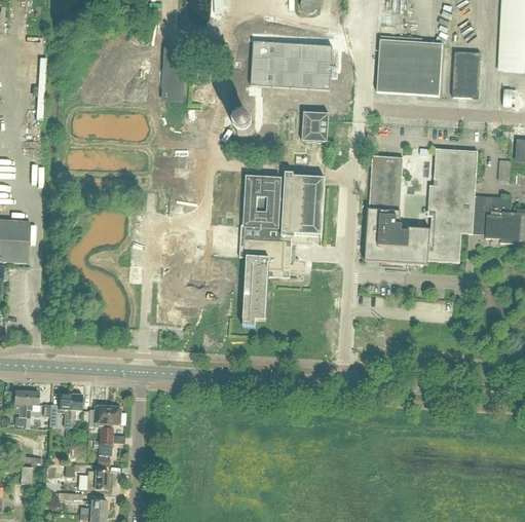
[(282,0),(282,17),(291,17),(291,0),(282,0)]
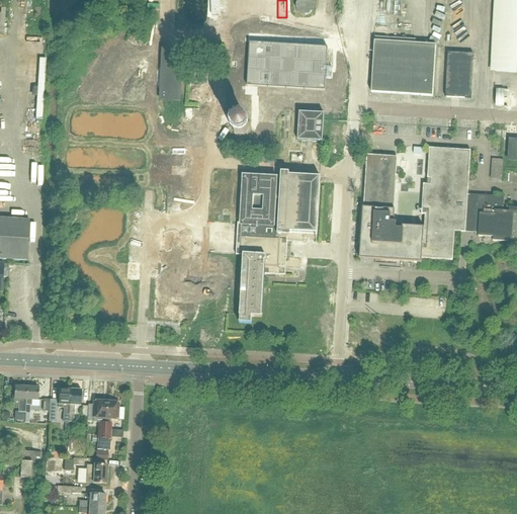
[(296,0),(295,2),(295,5),(296,7),(298,10),(300,11),(304,11),(306,11),(309,10),(311,9),(312,6),(313,4),(313,2),(312,0),(296,0)]
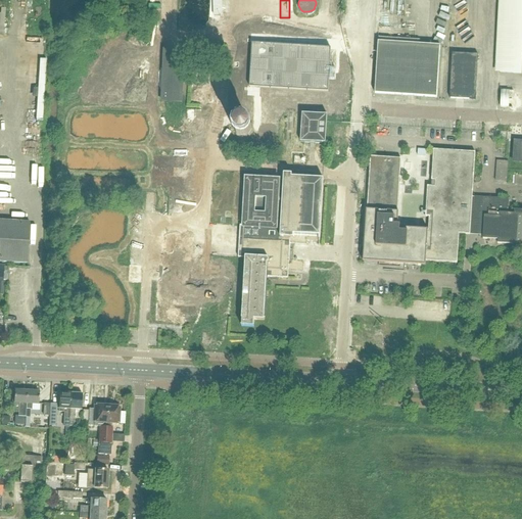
[(521,22),(521,0),(502,0),(499,69),(520,71),(521,22)]
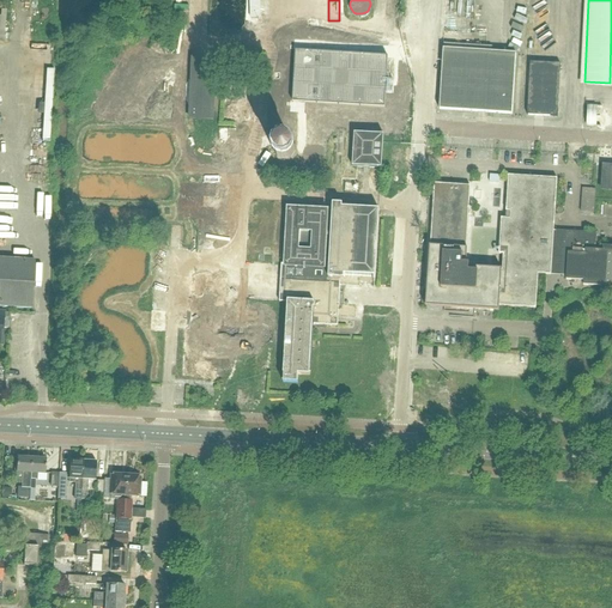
[(442,44),(441,56),(438,105),(511,110),(515,49),(442,44)]
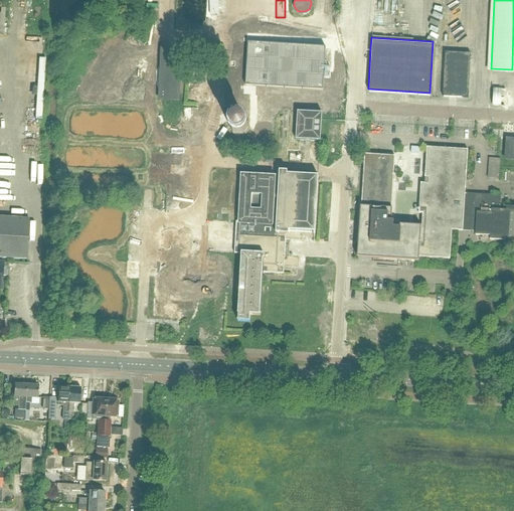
[(248,40),(245,82),(322,88),(325,44),(248,40)]
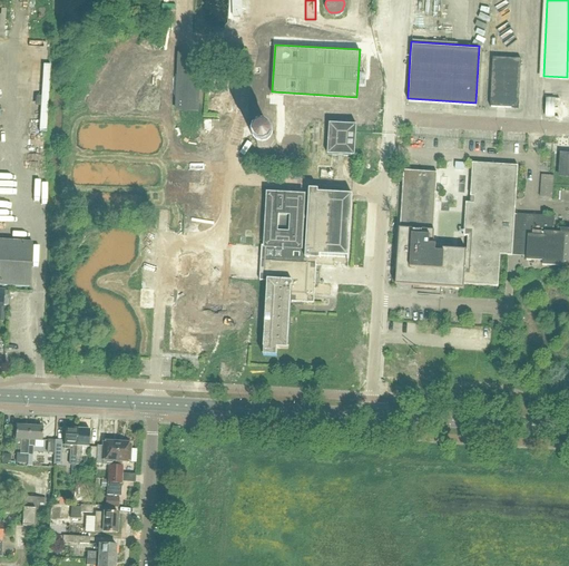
[(178,50),(175,107),(176,107),(176,106),(196,107),(196,108),(197,108),(200,51),(198,51),(179,51),(179,50),(178,50)]
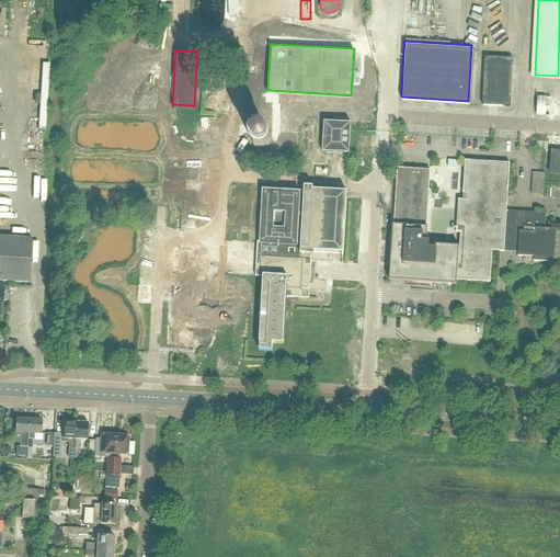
[(484,54),(482,75),(481,102),(510,103),(512,55),(502,55),(502,52),(496,50),(496,54),(484,54)]
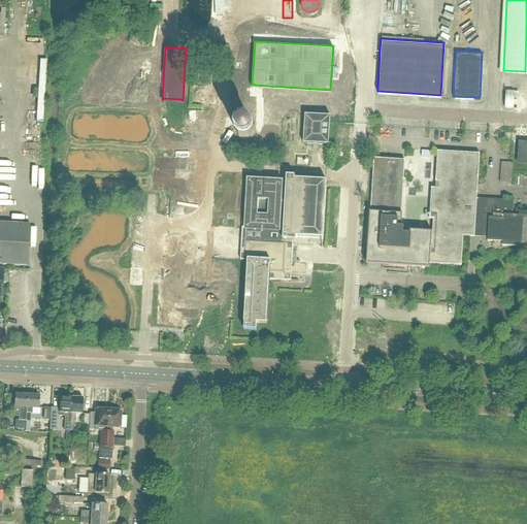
[(35,113),(43,115),(45,54),(37,53),(35,113)]
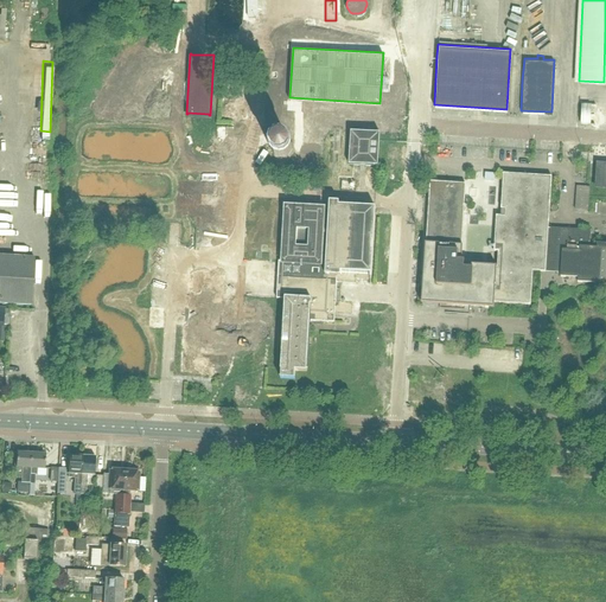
[(348,161),(358,161),(377,162),(378,130),(350,128),(348,161)]
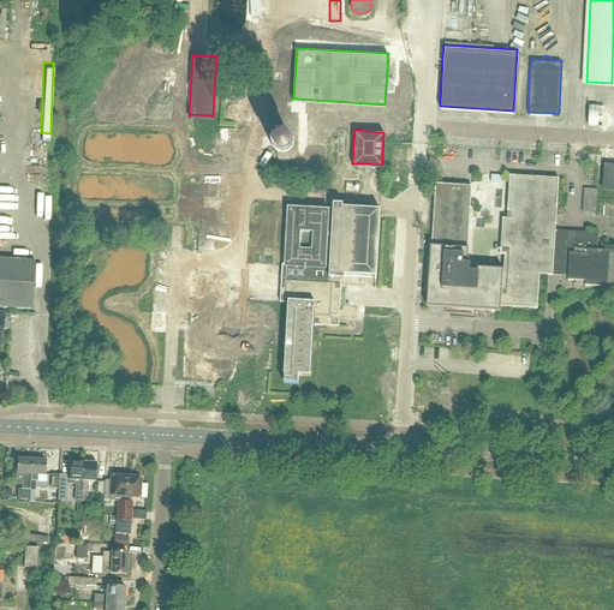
[(278,157),(286,157),(290,157),(296,148),(291,138),(279,137),(273,147),(278,157)]
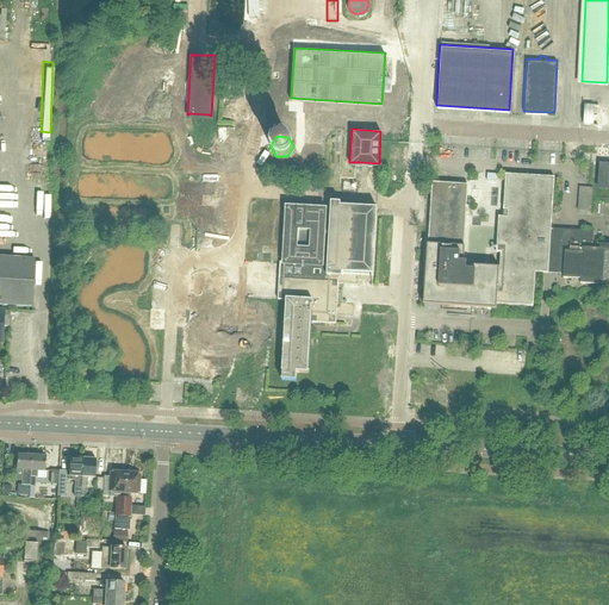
[(608,161),(600,161),(598,185),(608,185),(608,161)]
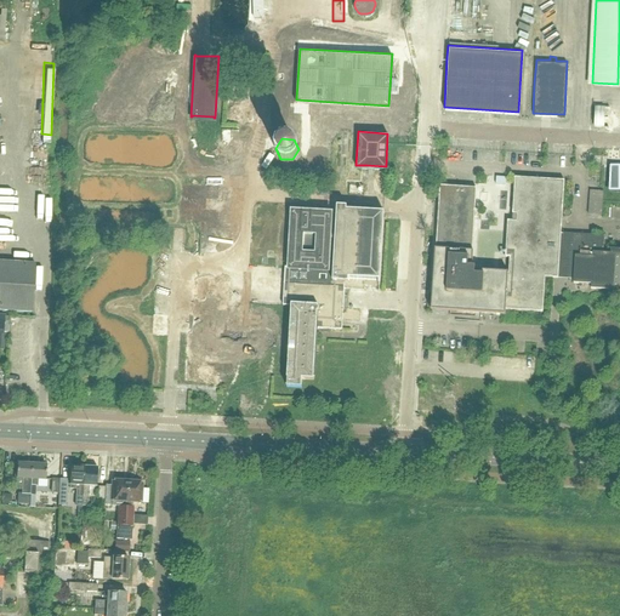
[(475,184),(439,182),(434,251),(433,251),(432,255),(433,255),(431,307),(495,311),(495,312),(499,312),(499,309),(499,306),(541,309),(544,274),(557,275),(557,269),(561,269),(561,272),(569,273),(569,271),(573,271),(572,280),(590,281),(590,284),(589,286),(607,286),(607,290),(607,291),(619,291),(619,246),(609,246),(609,247),(610,247),(610,250),(603,250),(603,232),(575,231),(575,235),(559,234),(563,177),(513,174),(511,211),(516,211),(516,218),(506,217),(504,254),(508,255),(507,269),(473,267),(475,263),(470,263),(475,184)]
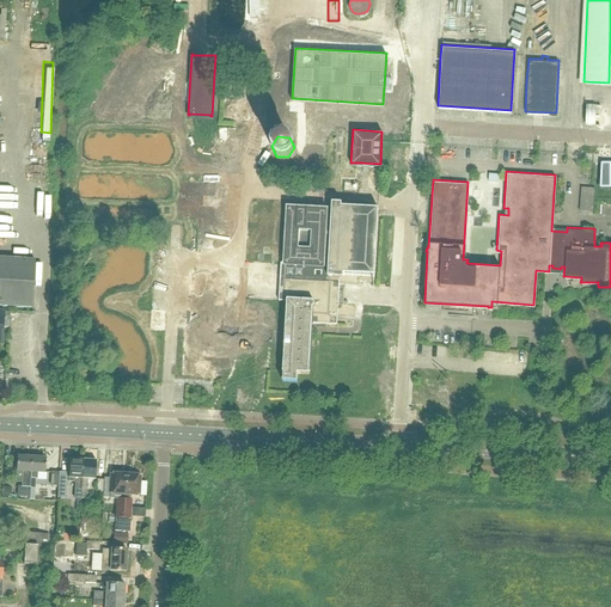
[(593,185),(580,184),(579,208),(592,208),(593,185)]
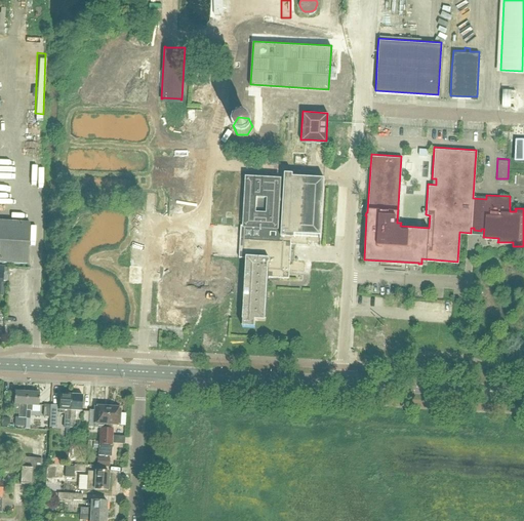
[(278,203),(279,177),(277,177),(272,177),(246,176),(243,223),(240,223),(238,255),(245,255),(241,324),(243,324),(254,325),(254,318),(265,318),(267,283),(267,275),(288,276),(290,236),(293,236),(293,232),(319,234),(319,238),(320,238),(324,176),(292,174),(292,171),(284,171),(281,218),(277,218),(278,203)]
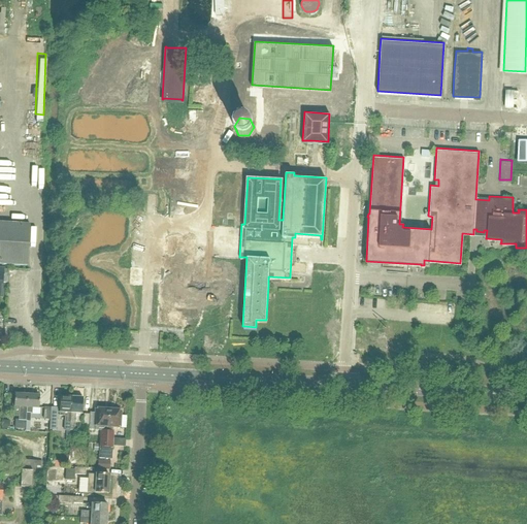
[(0,260),(26,262),(28,221),(0,219),(0,260)]
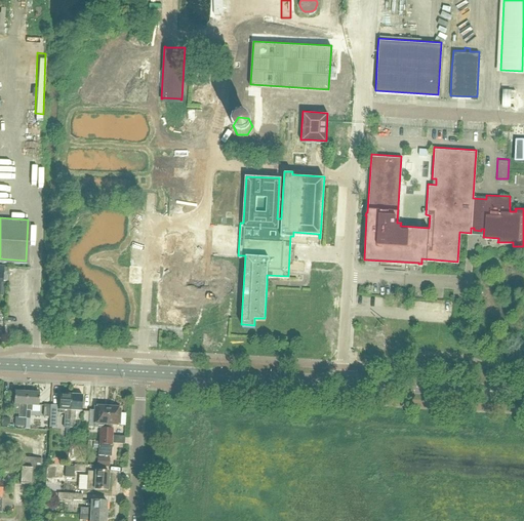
[(166,227),(164,268),(182,269),(184,227),(166,227)]
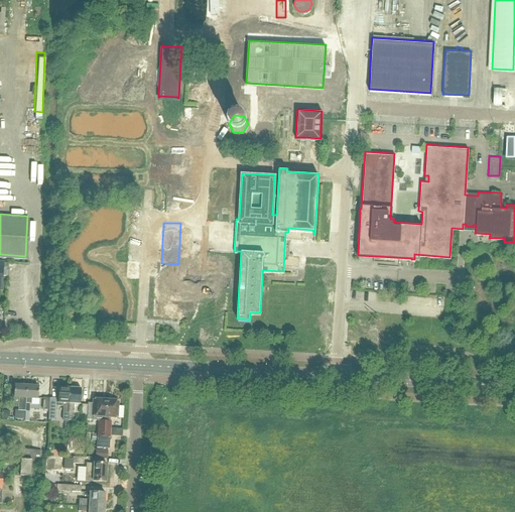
[(126,255),(126,270),(138,270),(138,255),(126,255)]
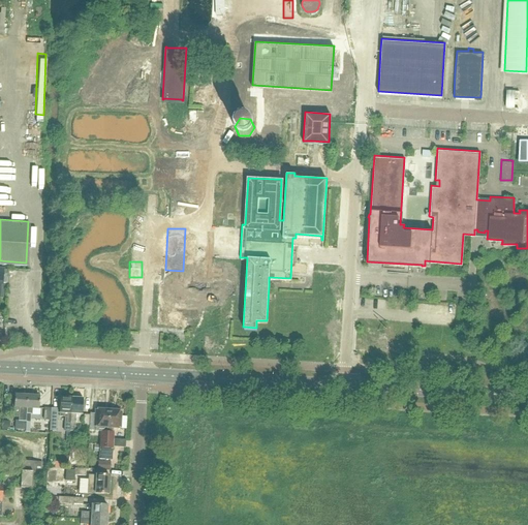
[(25,405),(26,392),(13,392),(12,404),(18,405),(18,417),(13,417),(13,418),(13,426),(24,427),(24,419),(25,419),(25,409),(25,405)]
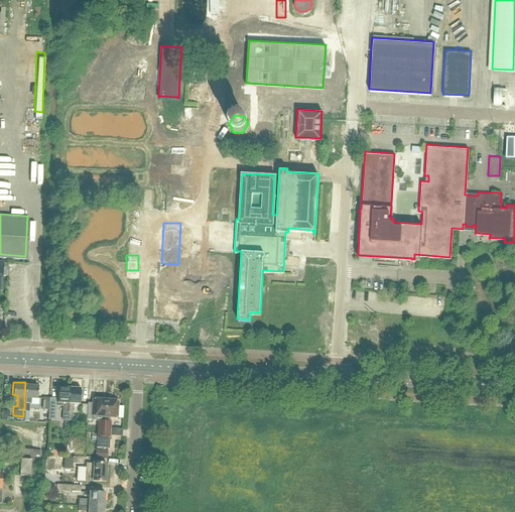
[(24,395),(31,396),(37,396),(37,383),(25,382),(24,395)]
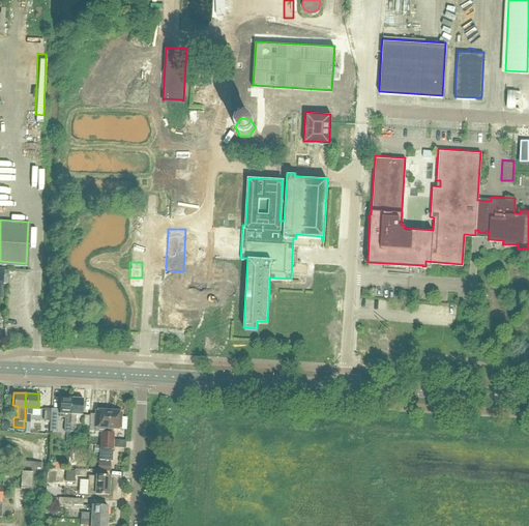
[(69,414),(70,396),(59,395),(58,411),(59,411),(58,414),(64,414),(63,428),(68,429),(69,414)]
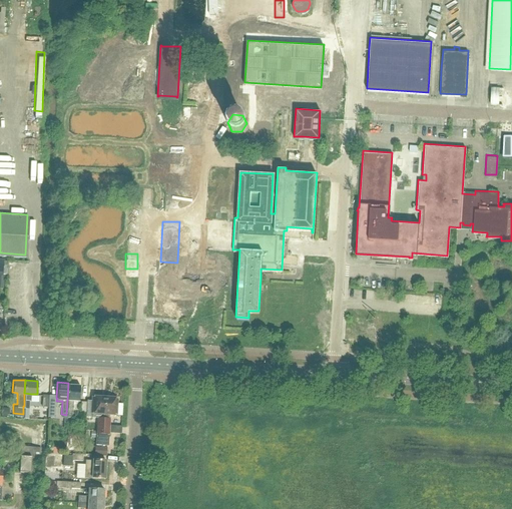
[(72,399),(74,399),(78,399),(79,384),(68,383),(67,401),(66,415),(71,415),(72,399)]
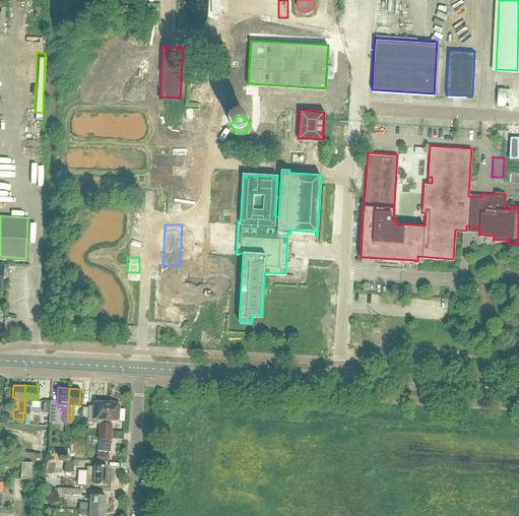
[(98,421),(98,427),(104,428),(106,400),(93,399),(92,416),(99,417),(98,421)]
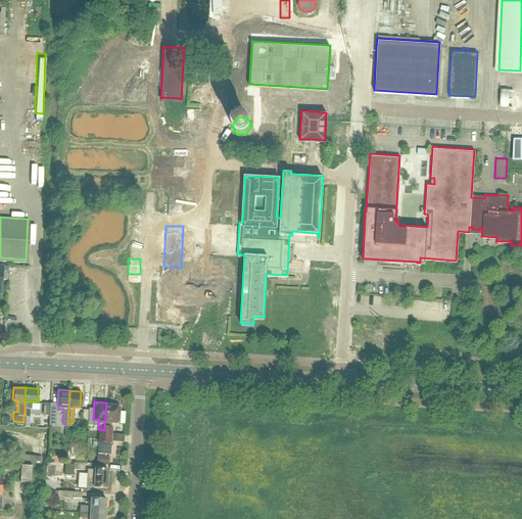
[(104,430),(98,429),(96,451),(109,452),(110,441),(111,424),(110,424),(111,420),(117,421),(119,404),(106,403),(104,430)]
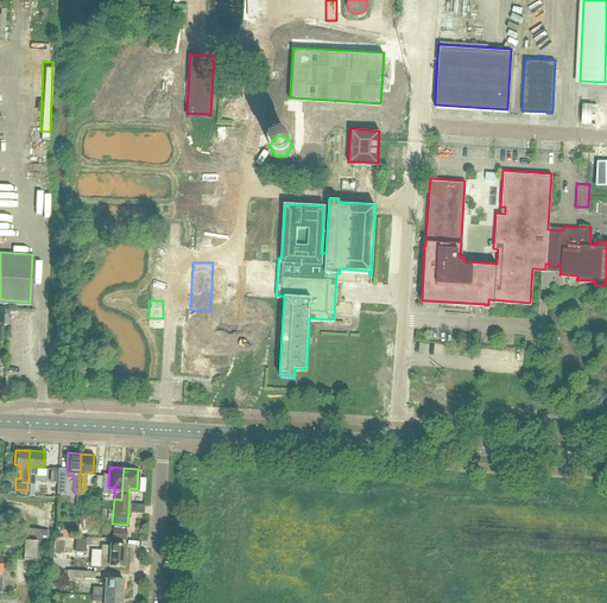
[(23,539),(21,557),(16,556),(14,572),(24,572),(25,557),(29,557),(46,558),(48,539),(36,538),(37,527),(24,526),(18,526),(17,538),(23,539)]
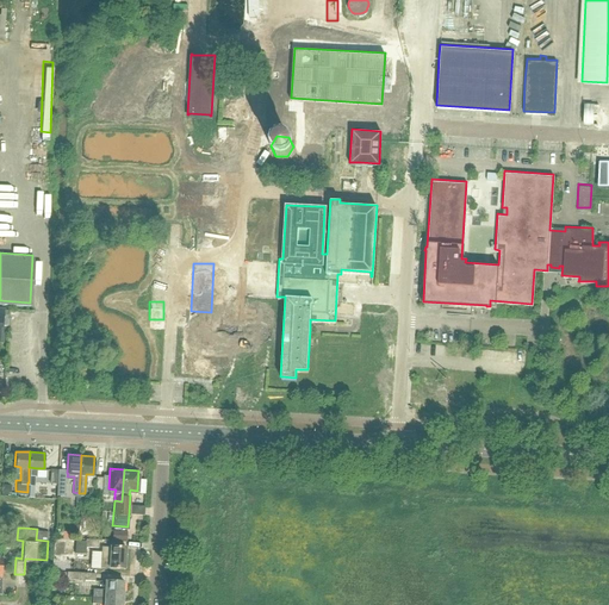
[(74,537),(74,550),(85,550),(85,543),(97,543),(97,536),(85,536),(85,538),(74,537)]
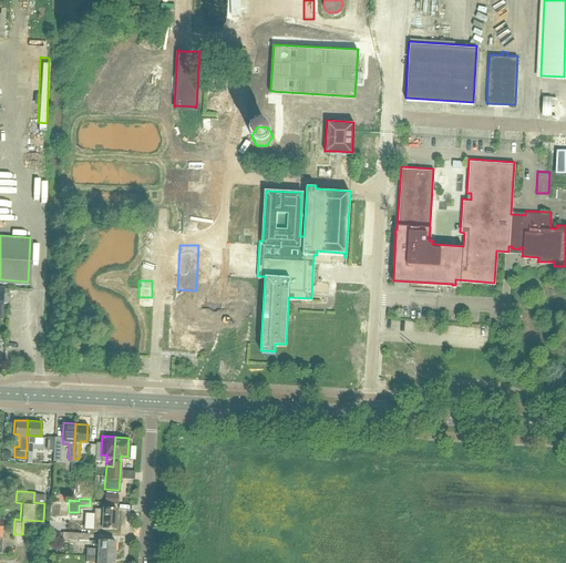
[(93,525),(104,525),(115,526),(116,507),(105,507),(102,505),(102,507),(94,507),(93,525)]
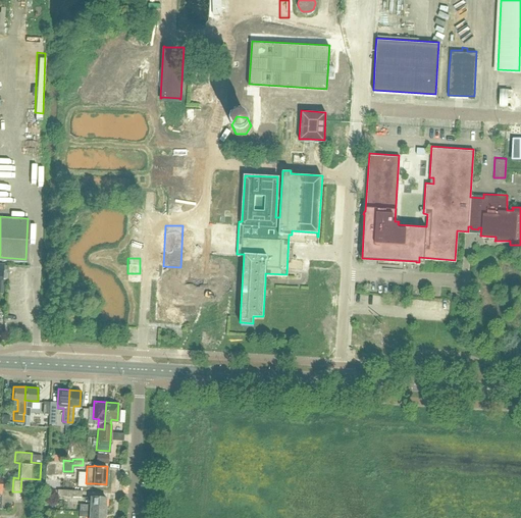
[(79,502),(79,508),(104,510),(105,496),(90,495),(89,502),(79,502)]
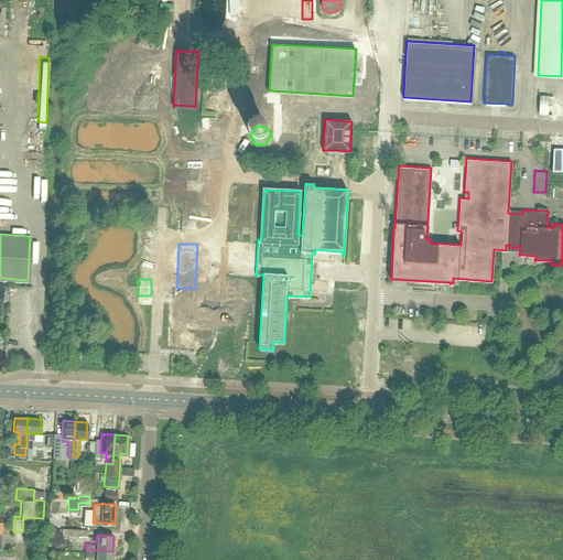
[(111,559),(112,551),(85,549),(85,556),(95,557),(95,559),(111,559)]
